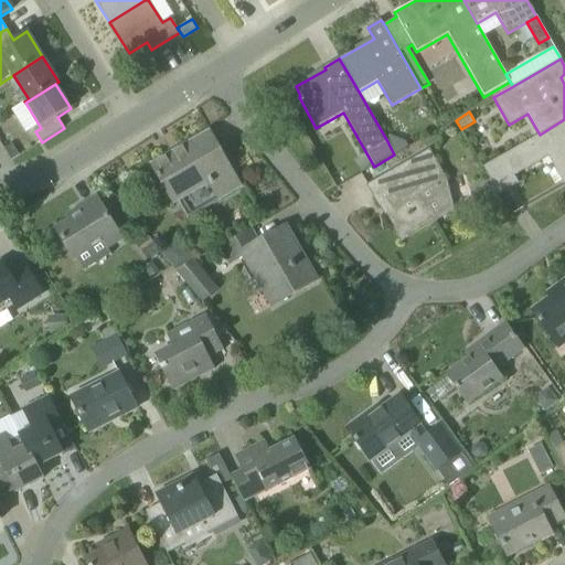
[(553,155),(563,172),(564,176),(564,119),(540,135),(483,167),(499,194),(518,184),(513,177),(553,155)]
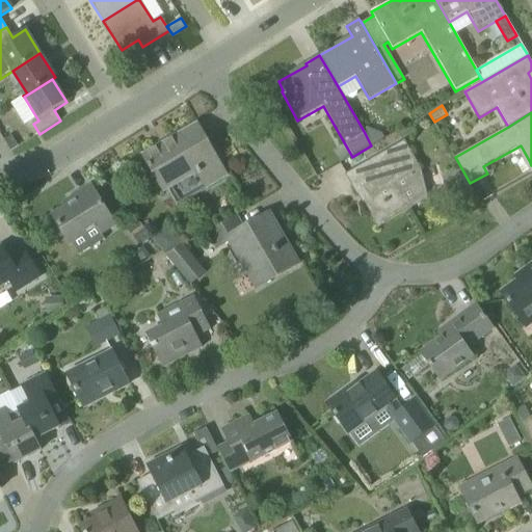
[(143,156),(157,179),(160,177),(167,190),(197,173),(206,187),(227,176),(197,125),(143,156)]
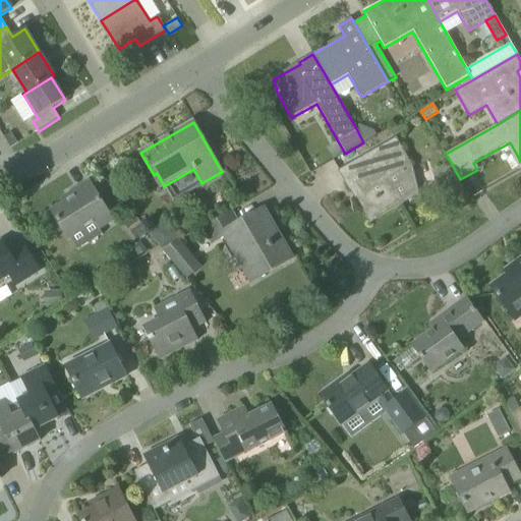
[(359,125),(355,128),(357,130),(363,142),(377,134),(374,131),(359,125)]
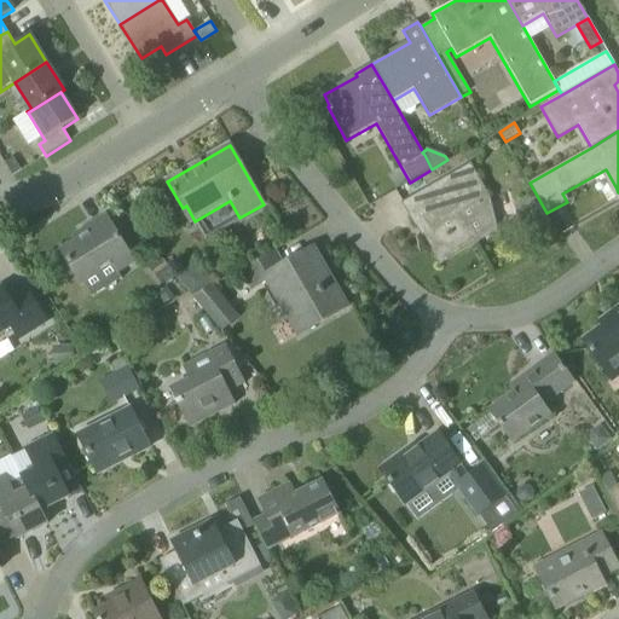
[(13,157),(5,163),(13,175),(22,169),(13,157)]
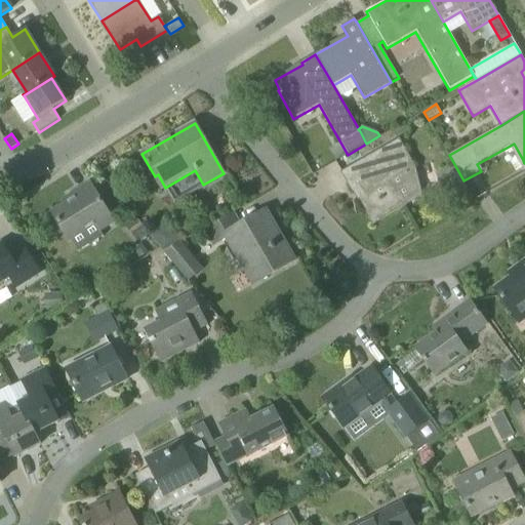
[(412,200),(398,175),(414,166),(399,138),(339,172),(353,194),(355,192),(373,225),(407,205),(406,204),(412,200)]
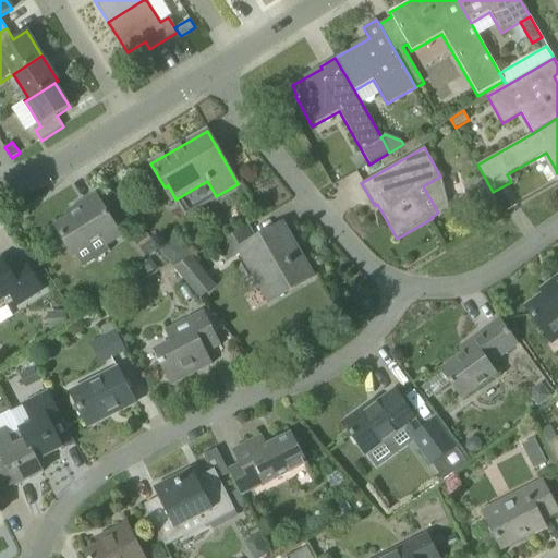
[(482,179),(463,183),(469,201),(486,196),(482,179)]
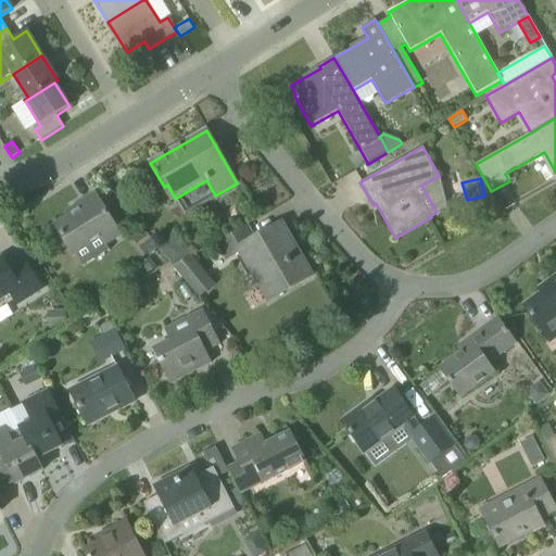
[(105,244),(121,236),(95,194),(80,204),(83,207),(70,216),(55,225),(60,232),(67,245),(74,255),(76,254),(84,267),(96,260),(88,247),(102,238),(105,244)]
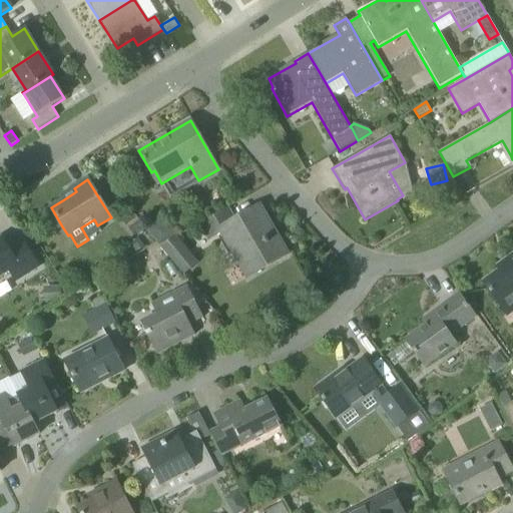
[(206,238),(220,230),(248,279),(288,254),(263,210),(246,220),(243,214),(234,220),(227,208),(198,224),(206,238)]
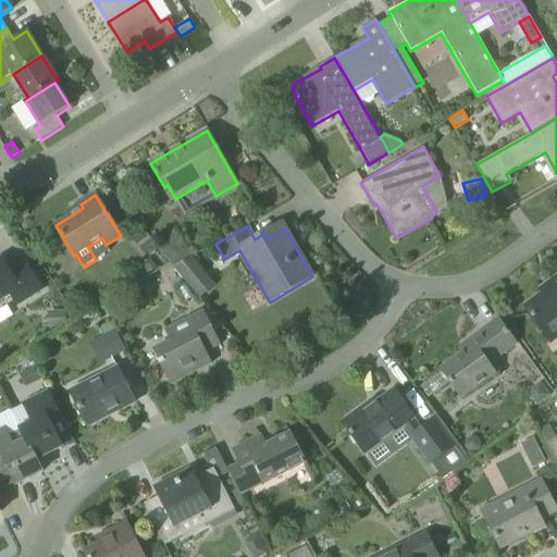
[(60,233),(50,238),(59,251),(67,246),(60,233)]
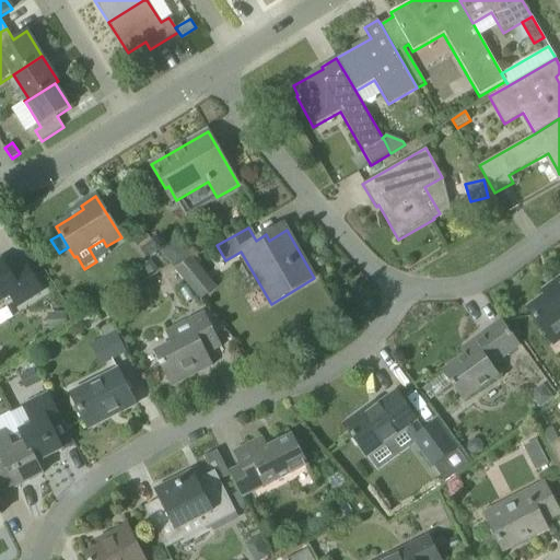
[(176,269),(194,259),(193,258),(185,244),(174,241),(161,252),(176,269)]
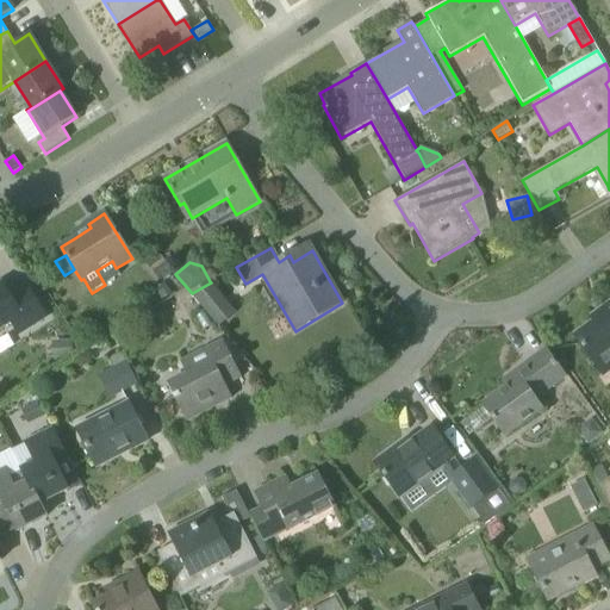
[(166,282),(155,288),(162,300),(173,293),(166,282)]
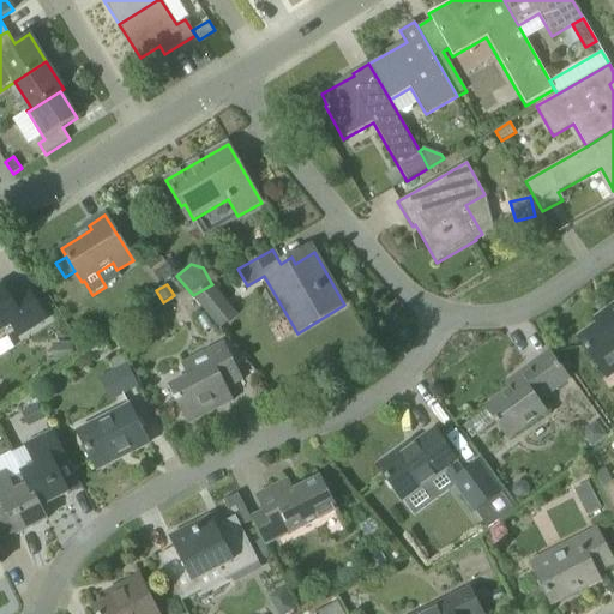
[(212,284),(193,295),(221,329),(238,315),(212,284)]
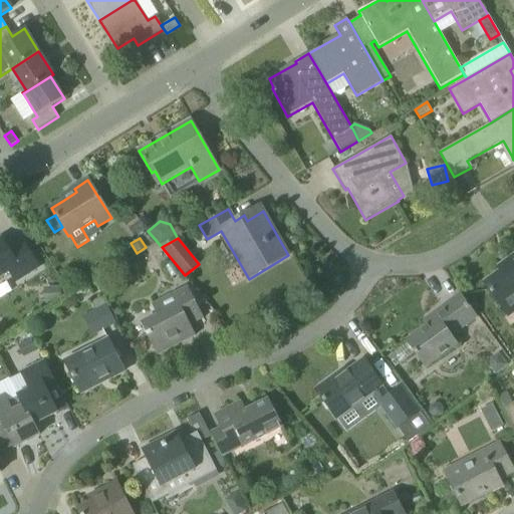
[(16,281),(38,267),(21,240),(8,249),(1,239),(0,239),(0,276),(10,271),(16,281)]
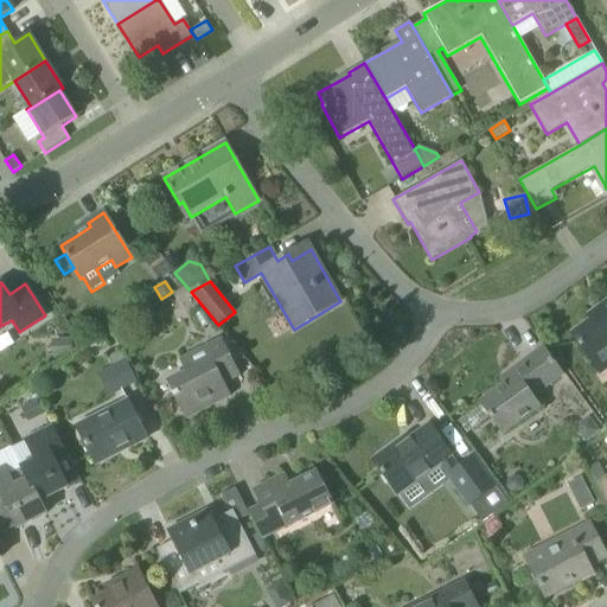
[(572,334),(601,374),(606,369),(606,301),(602,305),(606,310),(572,334)]
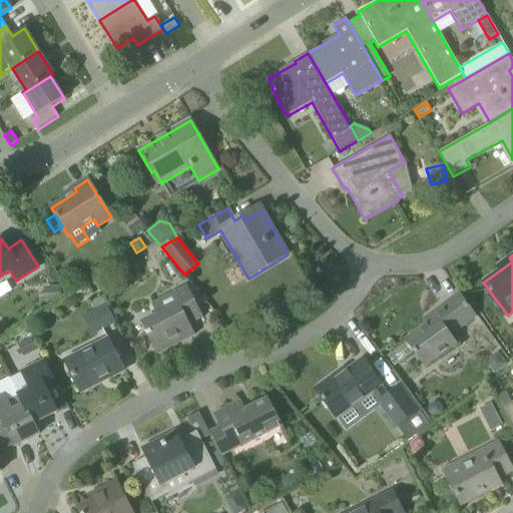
[(44,302),(61,302),(61,287),(44,287),(44,302)]
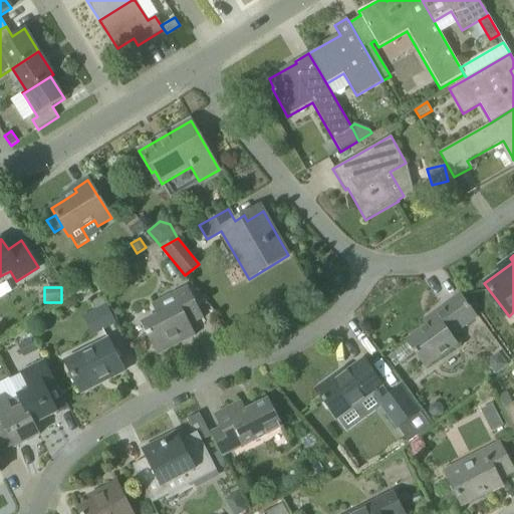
[(190,325),(186,315),(198,309),(199,308),(188,287),(153,305),(158,315),(147,320),(142,323),(147,333),(157,354),(196,335),(191,326),(190,325)]
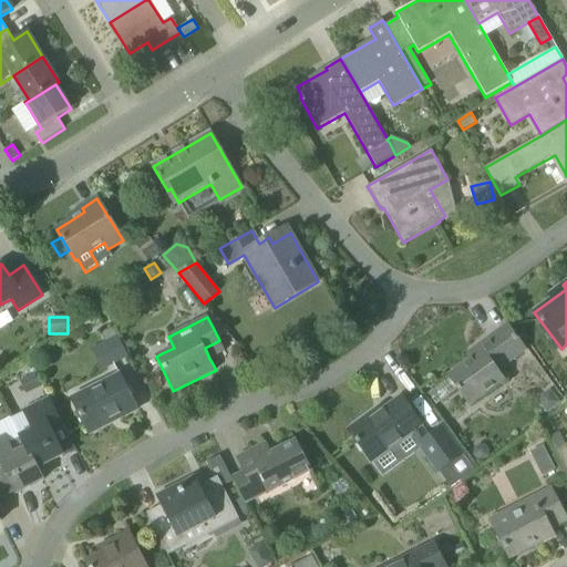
[(497,371),(525,350),(507,326),(477,347),(482,352),(449,377),(470,405),(504,380),(497,371)]
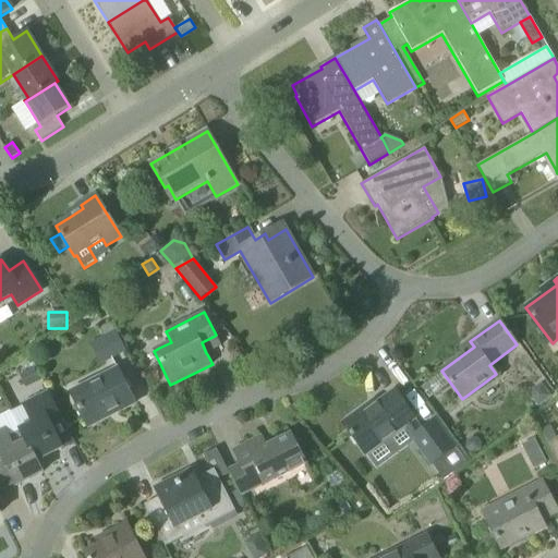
[(126,351),(111,323),(99,328),(104,337),(101,338),(112,359),(126,351)]
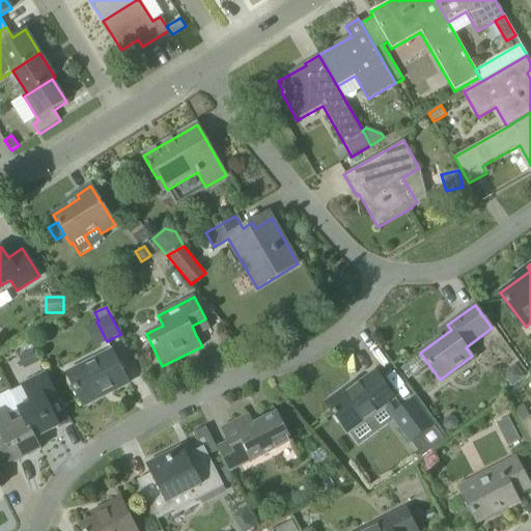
[(86,407),(111,392),(128,383),(112,351),(67,373),(86,407)]
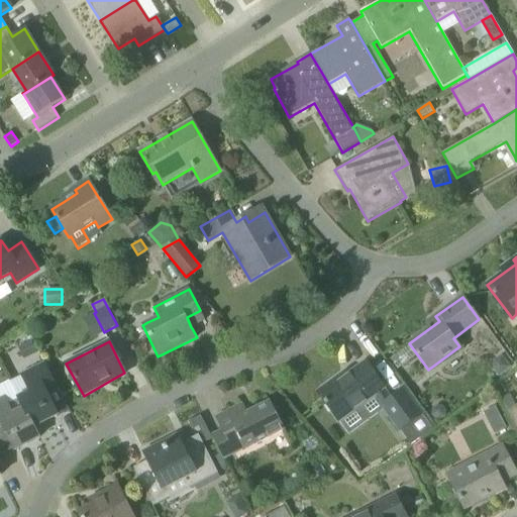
[(501,354),(494,360),(494,370),(499,376),(511,368),(501,354)]
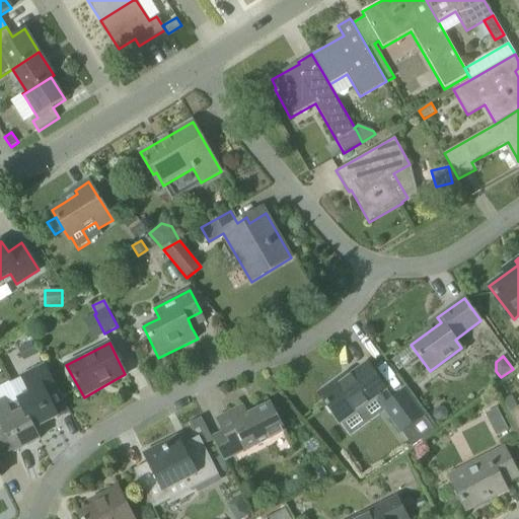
[(338,385),(336,381),(318,394),(341,424),(376,398),(385,411),(401,433),(402,432),(414,447),(438,429),(409,388),(404,391),(393,399),(367,364),(352,375),(338,385)]
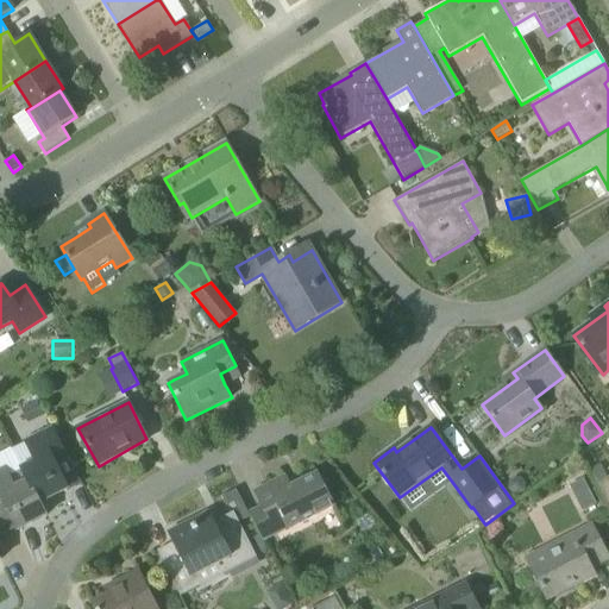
[(68,489),(56,464),(68,458),(52,428),(26,441),(36,462),(20,469),(26,481),(27,481),(39,503),(41,503),(68,489)]
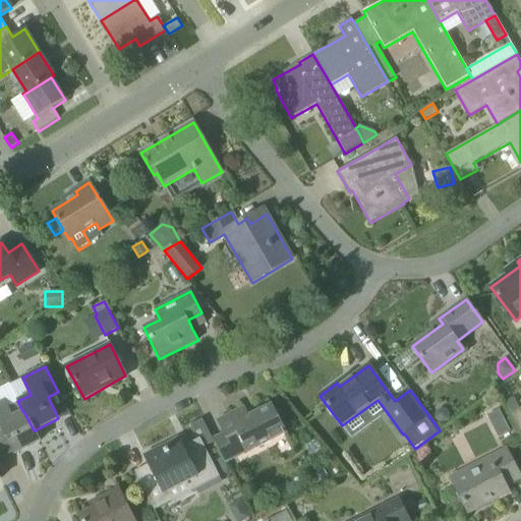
[(514,397),(504,402),(510,414),(520,410),(514,397)]
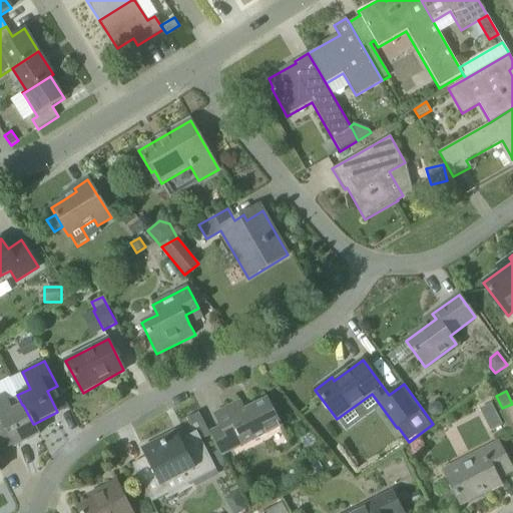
[(4,394),(0,396),(0,427),(4,426),(15,447),(39,435),(34,424),(33,424),(23,405),(22,405),(12,410),(4,394)]
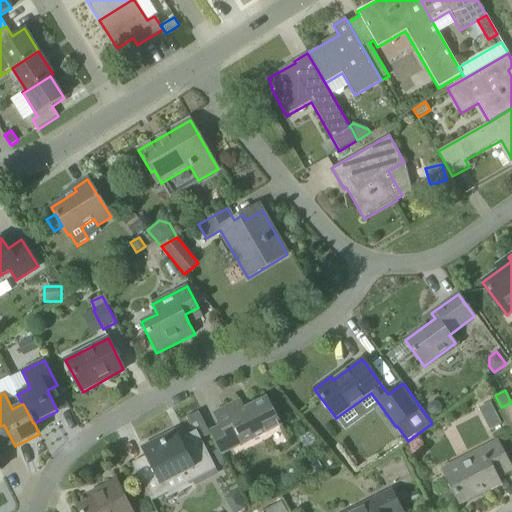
[(244,444),(281,425),(267,398),(244,409),(240,401),(214,414),(232,448),(243,443),(244,444)]
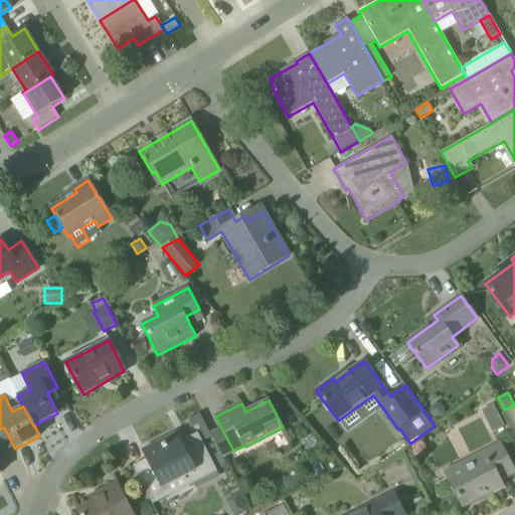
[(514,404),(514,405),(504,409),(514,431),(514,404)]
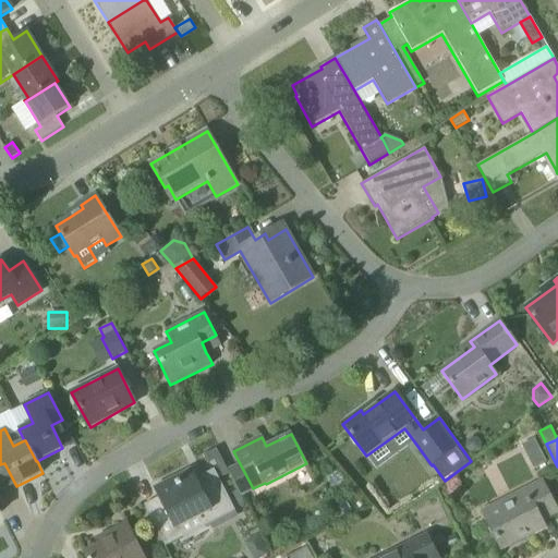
[(217,450),(205,457),(208,464),(215,461),(223,478),(229,475),(217,450)]
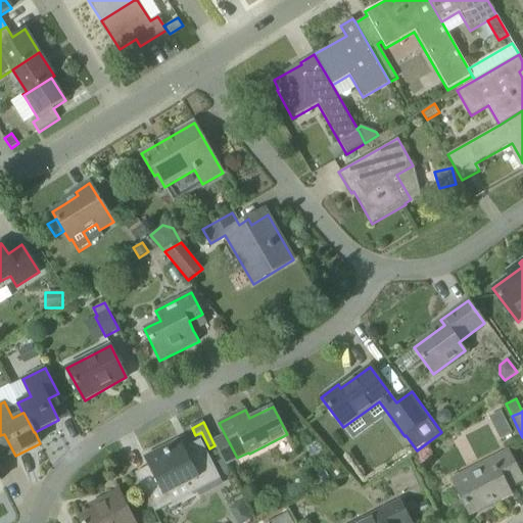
[(507,423),(494,429),(500,439),(512,433),(507,423)]
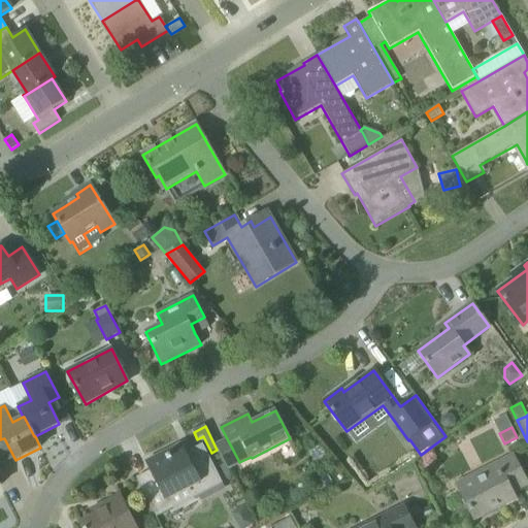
[(171,509),(166,501),(194,487),(198,496),(223,484),(203,444),(185,453),(180,444),(146,461),(151,470),(136,477),(156,518),(171,509)]
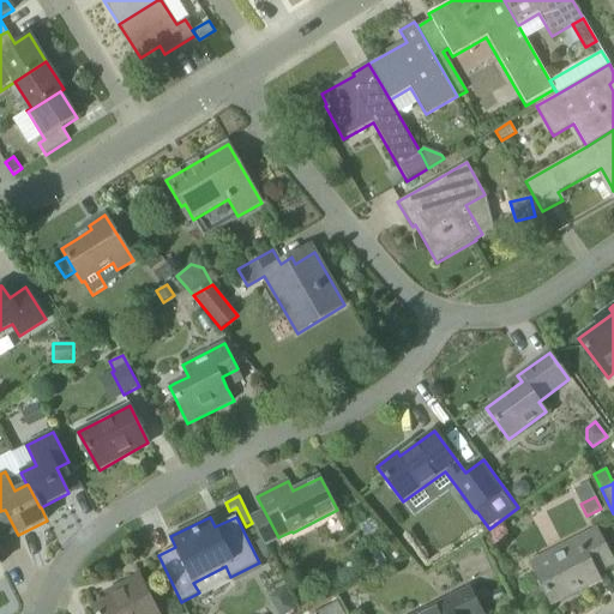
[(597,530),(533,563),(553,605),(600,581),(595,572),(613,564),(597,530)]
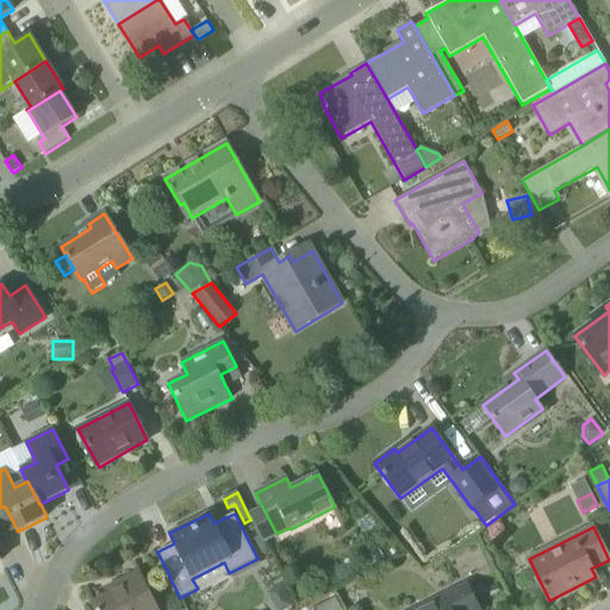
[(156,609),(138,573),(122,582),(124,587),(92,604),(95,609),(156,609)]
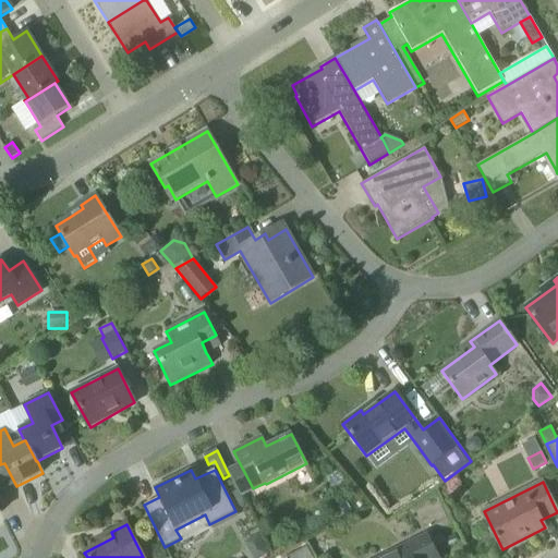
[(261,557),(268,555),(257,535),(244,542),(252,557),(261,557)]
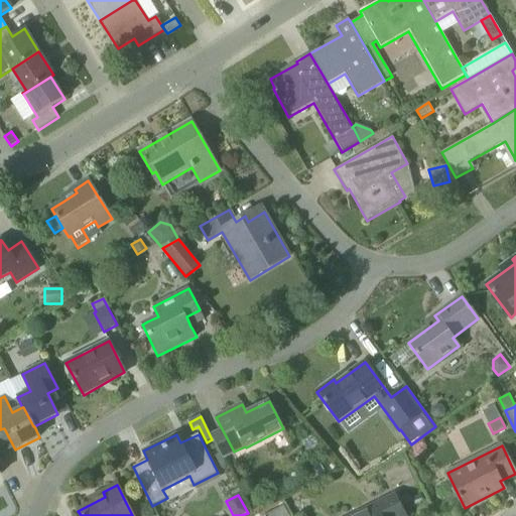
[(405,515),(394,495),(351,515),(405,515)]
